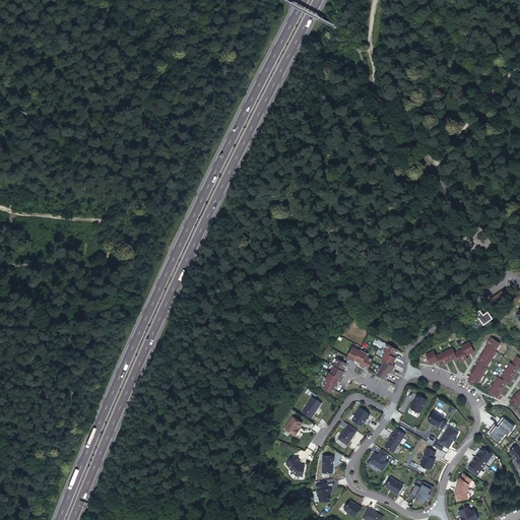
[(519,291),(519,290),(517,288),(510,296),(513,299),(519,291)]
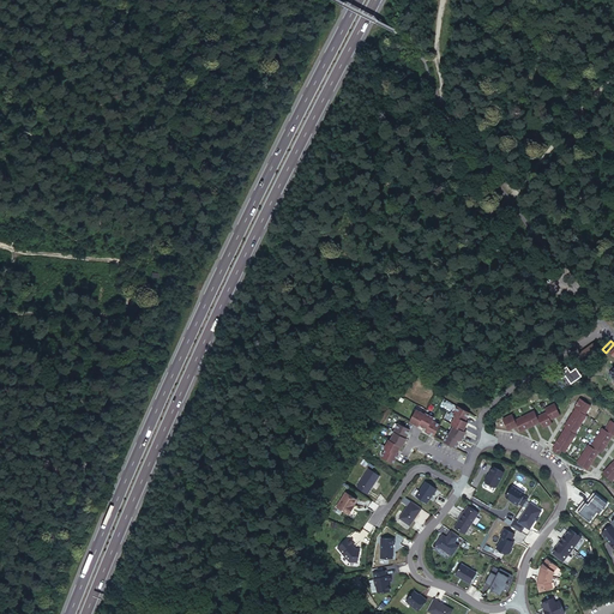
[(593,342),(577,353),(579,355),(583,360),(585,362),(600,351),(594,342),(593,342)]
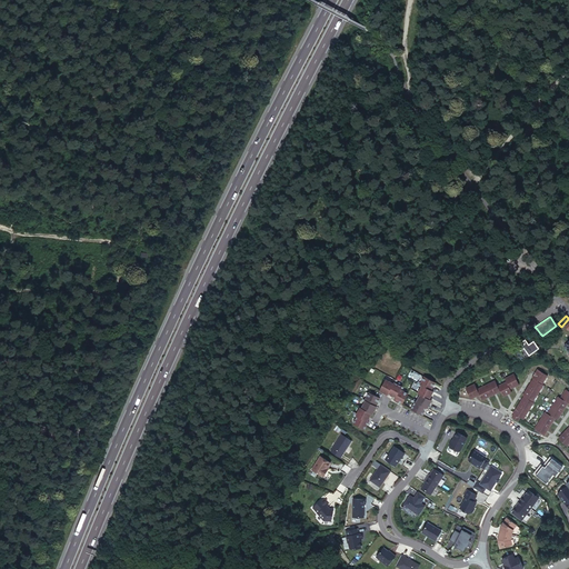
[(532,379),(533,379),(542,386),(548,377),(538,371),(532,379)]
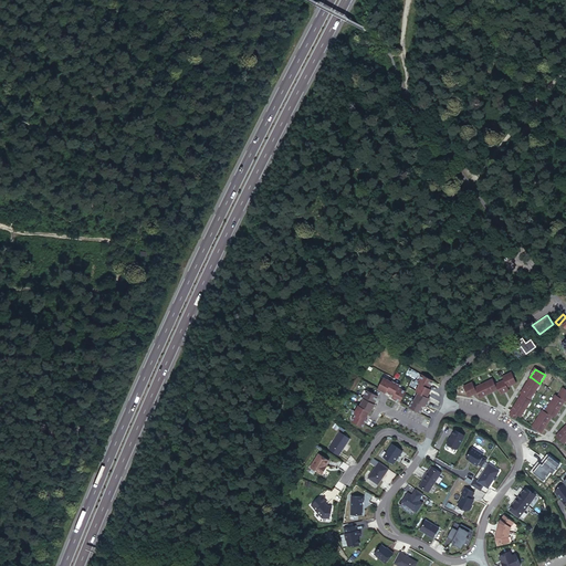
[(511,374),(503,377),(504,380),(507,387),(516,384),(511,374)]
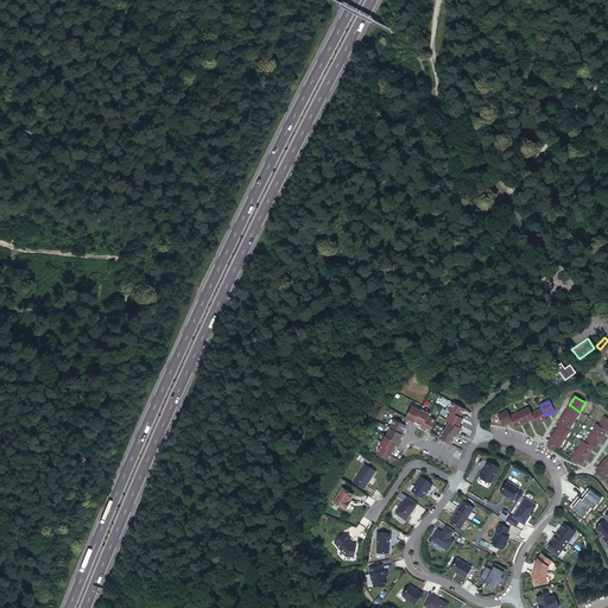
[(448,411),(461,417),(464,409),(454,403),(450,410),(447,407),(447,410),(448,411)]
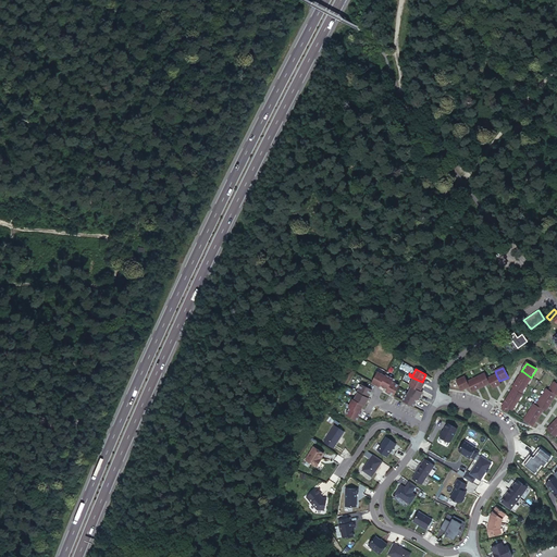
[(372,383),(380,387),(380,386),(385,376),(376,371),(374,374),(375,375),(372,383)]
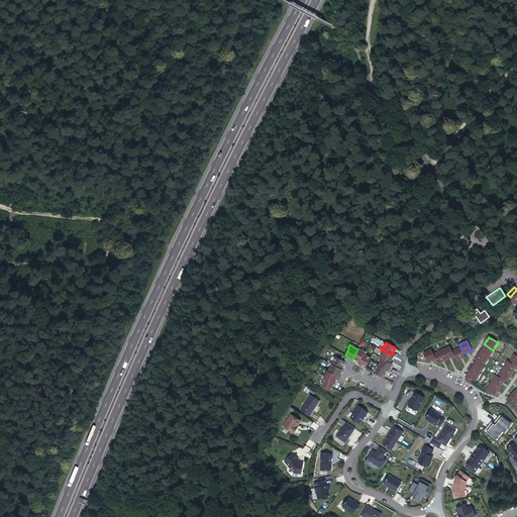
[(485,344),(480,352),(489,357),(494,350),(493,350),(485,344)]
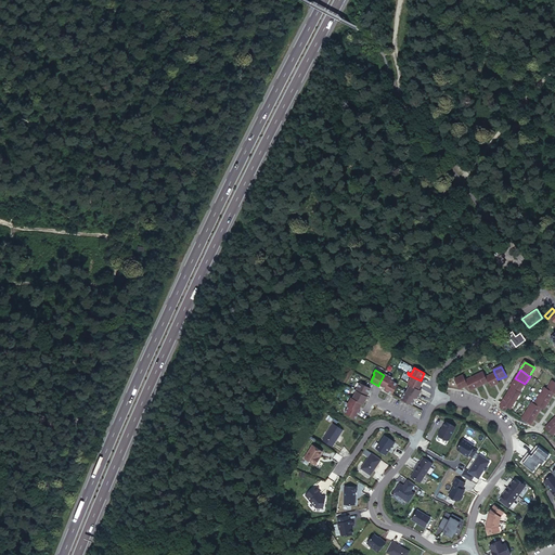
[(378,385),(386,388),(391,377),(386,374),(388,372),(386,371),(384,375),(378,385)]
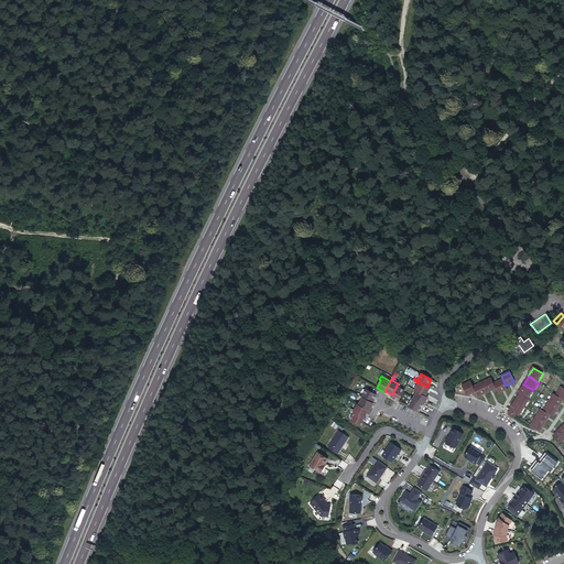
[(490,378),(483,381),(487,392),(496,388),(494,383),(490,378)]
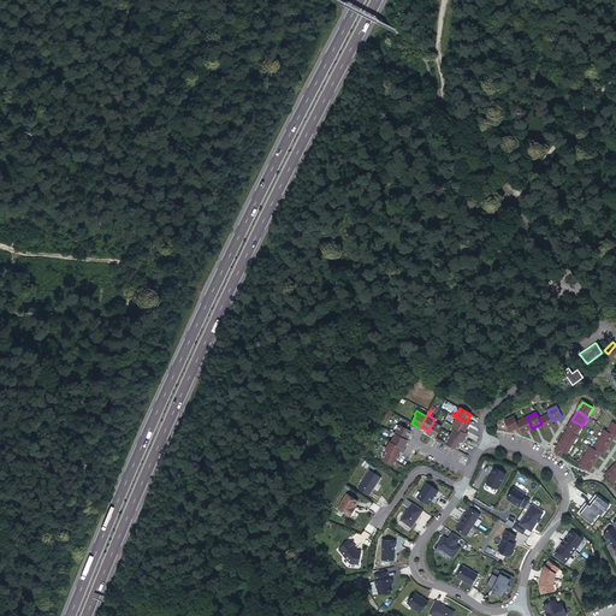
[(549,414),(539,419),(542,424),(545,430),(554,425),(549,414)]
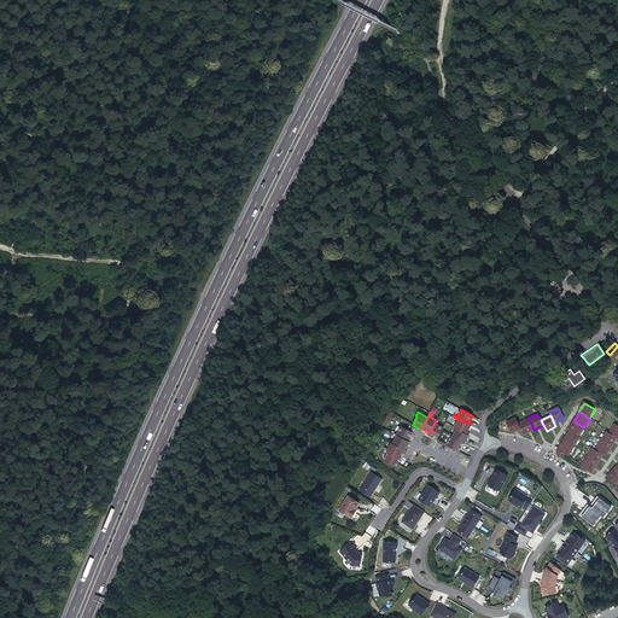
[(516,417),(506,421),(512,432),(522,427),(519,423),(516,417)]
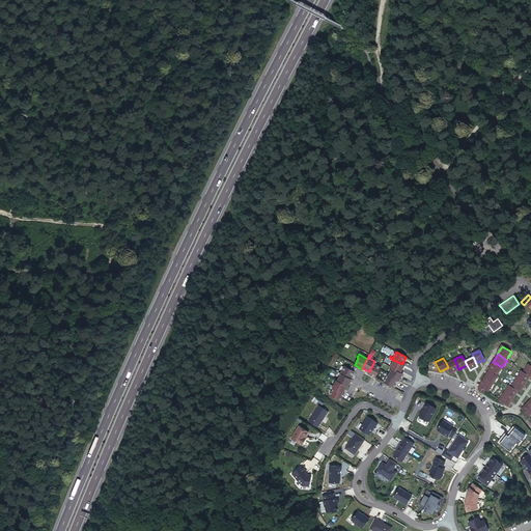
[(393,368),(400,372),(404,366),(402,364),(391,359),(391,360),(393,361),(390,367),(393,368)]
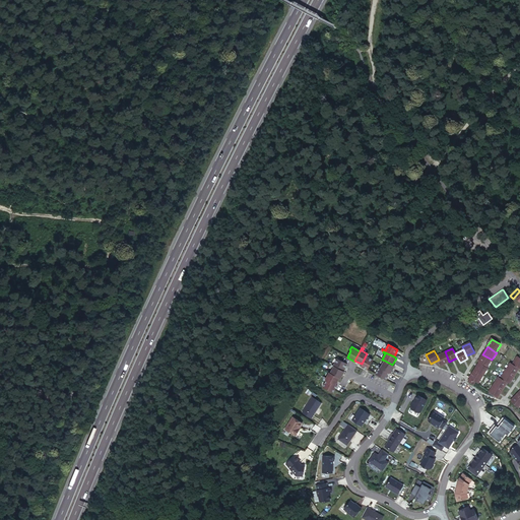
[(445,351),(437,355),(439,360),(441,365),(449,362),(445,351)]
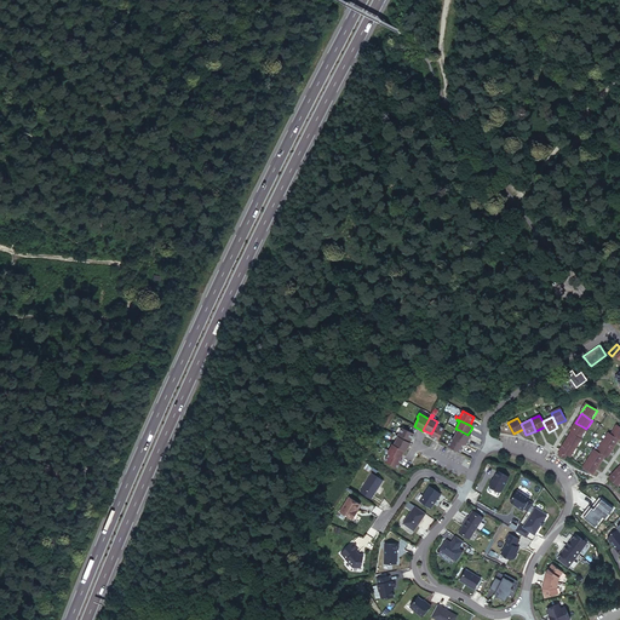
[(431,434),(430,436),(438,441),(445,429),(437,425),(440,423),(437,422),(431,434)]
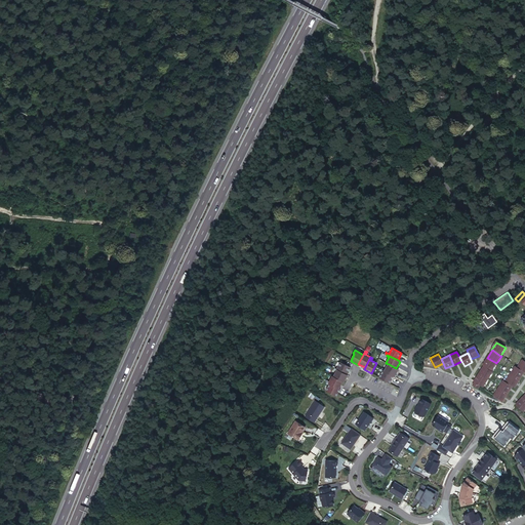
[(496,363),(487,358),(482,365),(483,366),(491,371),(496,363)]
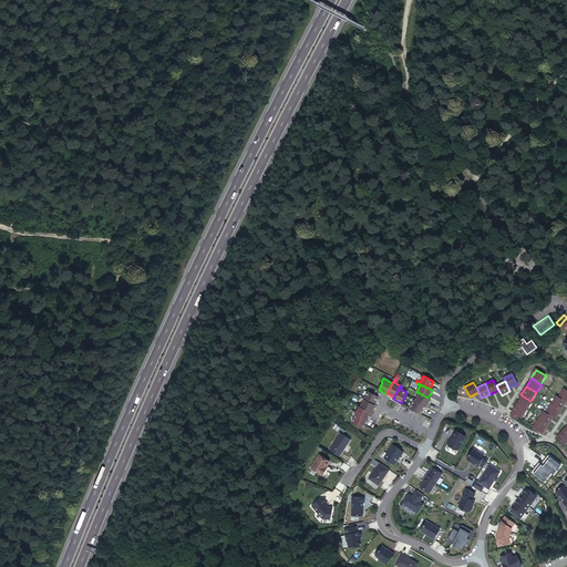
[(363,399),(374,404),(379,398),(371,393),(371,392),(369,390),(363,399)]
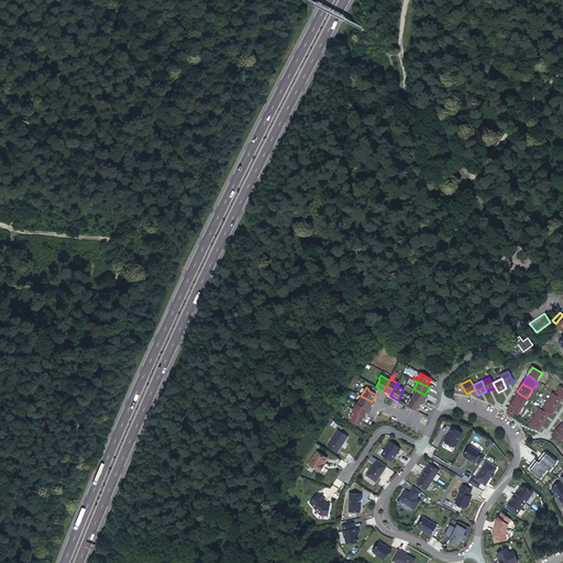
[(409,397),(422,404),(423,405),(428,396),(424,395),(417,390),(414,397),(410,395),(409,397)]
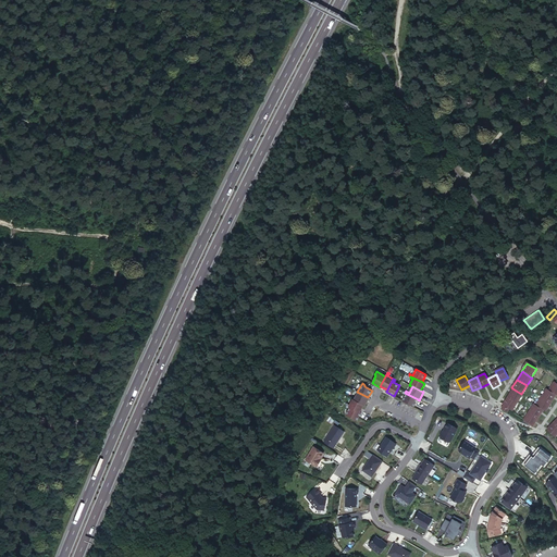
[(512,388),(508,396),(517,403),(522,394),(521,394),(512,388)]
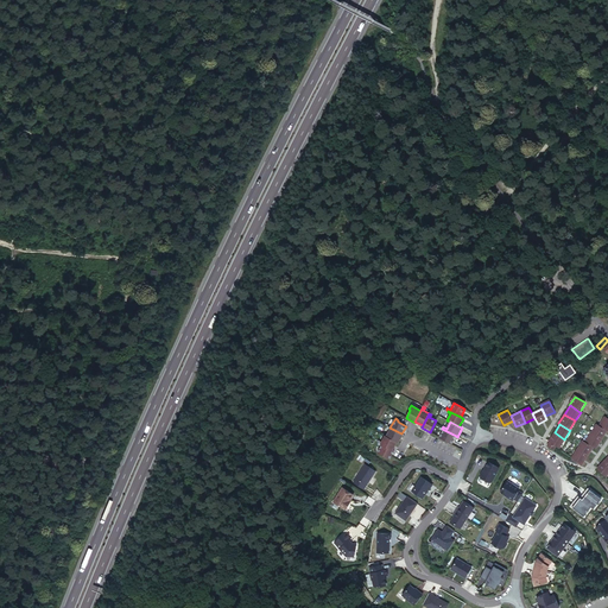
[(597,424),(591,434),(602,439),(607,431),(600,426),(597,424)]
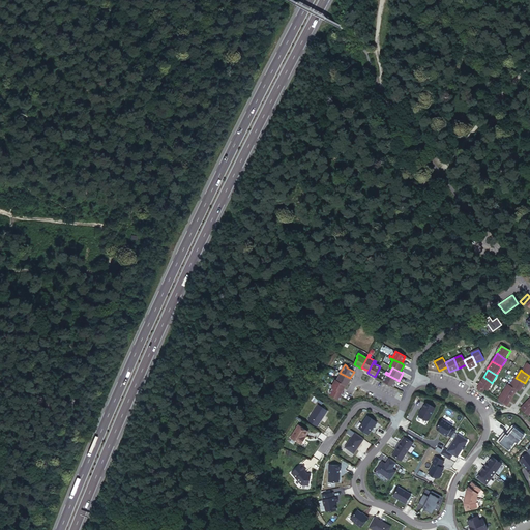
[(351,379),(350,378),(340,373),(337,372),(336,374),(340,375),(336,381),(346,386),(347,386),(351,379)]
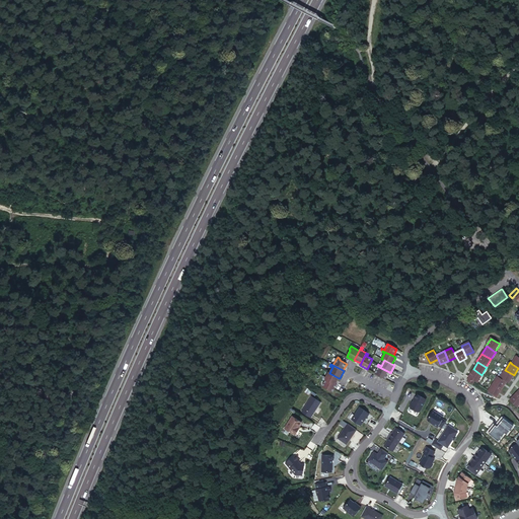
[(385,379),(389,372),(377,366),(376,365),(375,367),(378,368),(375,374),(385,379)]
